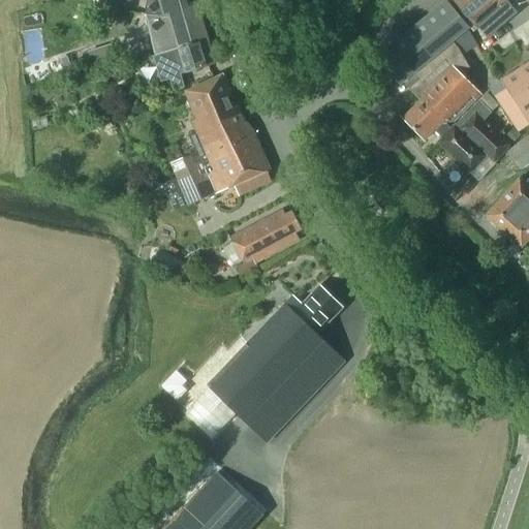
[(177,50),(208,39),(200,17),(204,16),(199,4),(197,4),(188,7),(183,0),(168,0),(162,3),(148,1),(147,14),(166,16),(177,48),(177,50)]
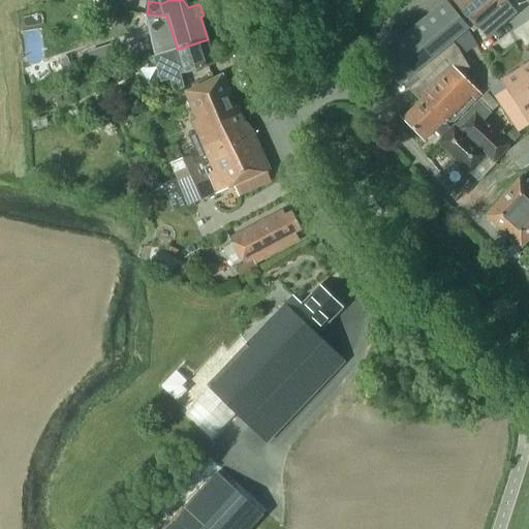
[(455,0),(474,23),(501,0),(455,0)]
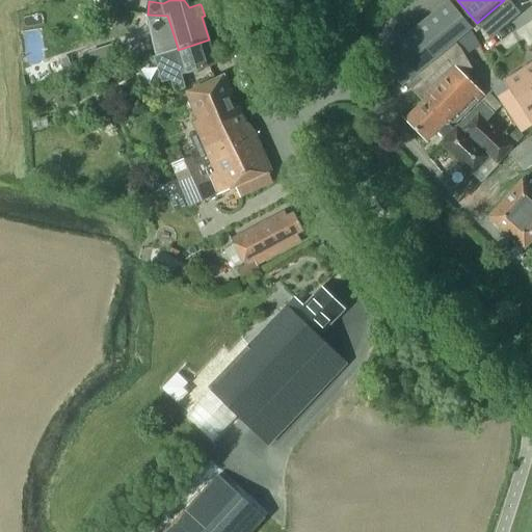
[(448,1),(436,10),(448,24),(459,15),(448,1)]
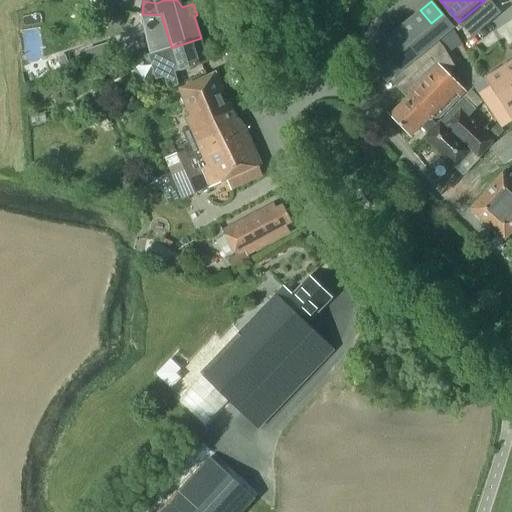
[(420,10),(409,19),(421,32),(431,23),(420,10)]
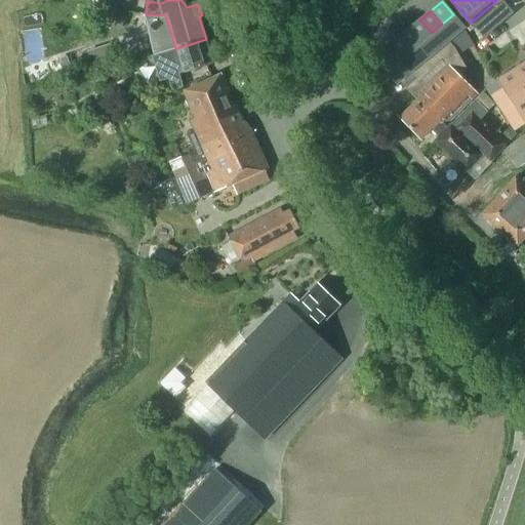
[(397,83),(399,81),(415,98),(398,117),(420,140),(432,129),(438,135),(474,98),(478,94),(460,76),(467,70),(458,55),(476,42),(453,14),(442,24),(432,33),(420,42),(409,51),(398,61),(387,70),(397,83)]
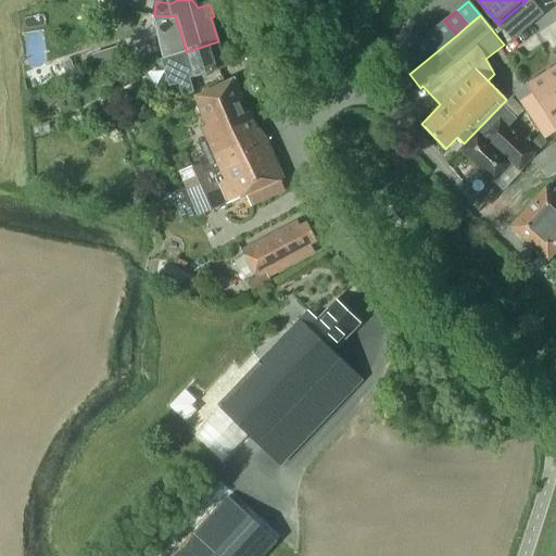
[(445,45),(457,35),(444,21),(433,30),(445,45)]
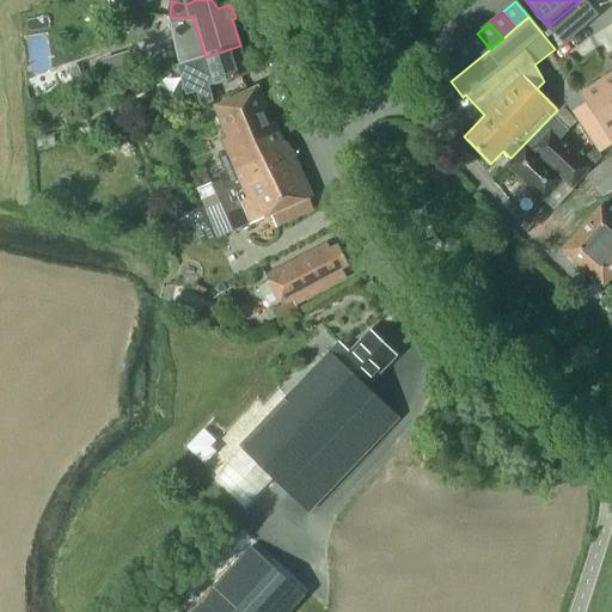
[(477,60),(490,49),(477,34),(464,44),(477,60)]
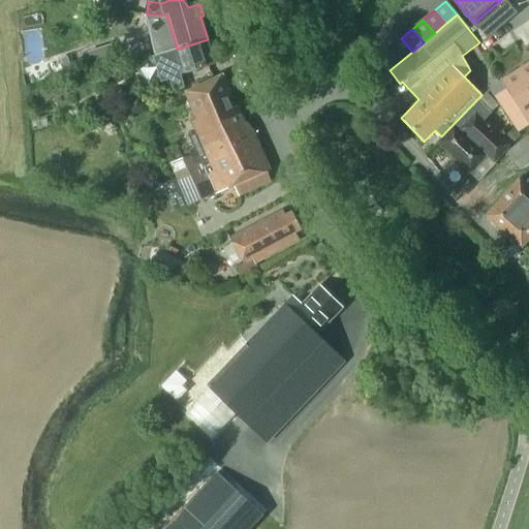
[(401,61),(412,52),(401,38),(390,48),(401,61)]
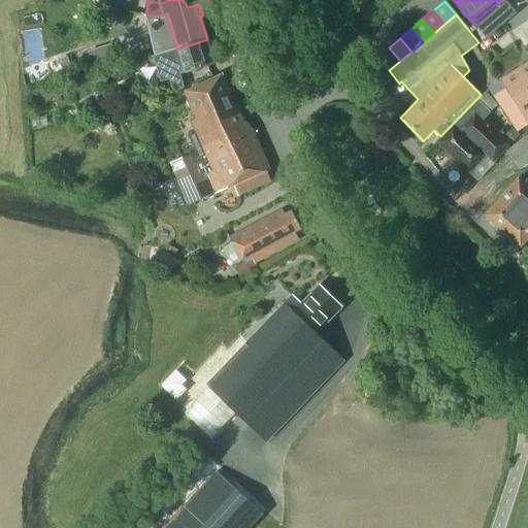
[(156,66),(179,59),(184,73),(215,64),(207,39),(176,50),(176,47),(152,55),(156,66)]
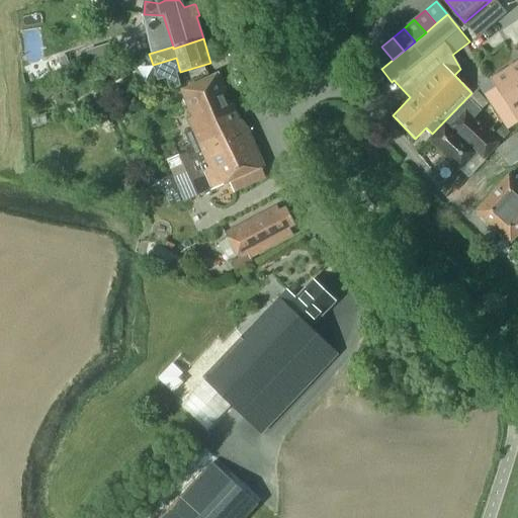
[(370,56),(381,69),(393,60),(381,47),(370,56)]
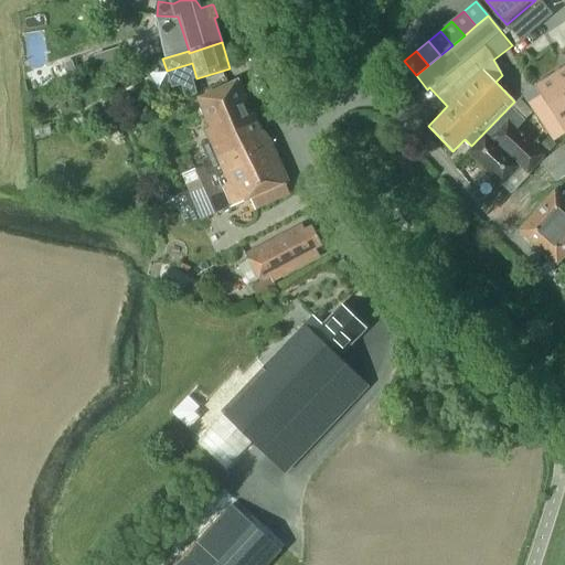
[(106,52),(92,56),(96,72),(112,67),(106,52)]
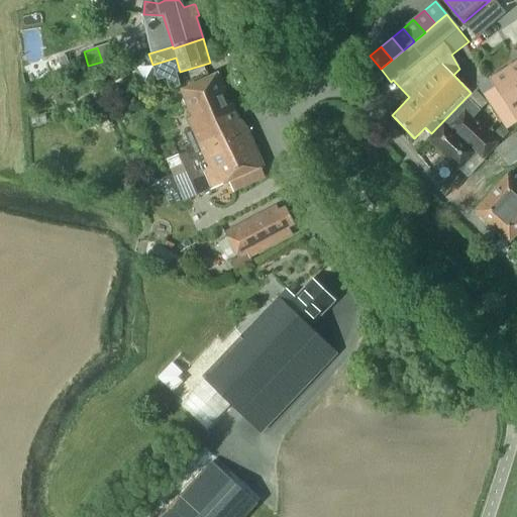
[(59,58),(64,74),(71,72),(66,56),(59,58)]
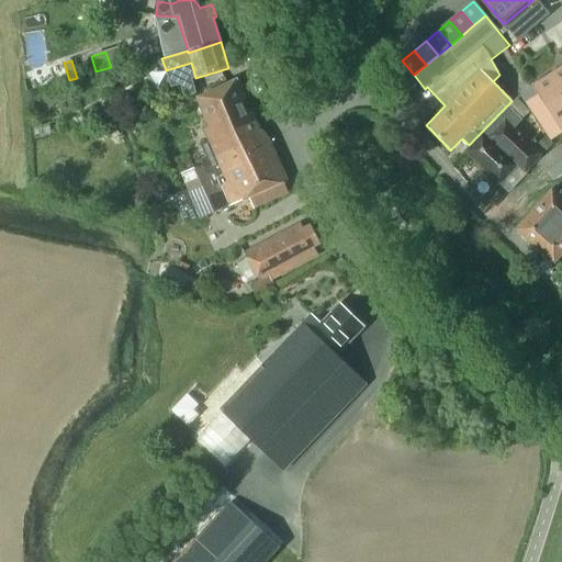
[(561,70),(534,88),(539,96),(525,104),(549,142),(561,132),(561,70)]
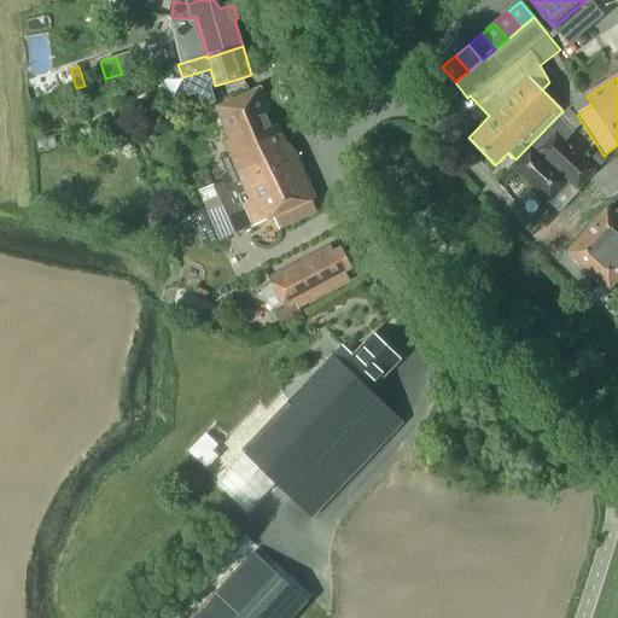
[(244,138),(277,123),(263,94),(261,87),(215,109),(227,139),(221,141),(227,155),(220,158),(228,179),(214,185),(204,164),(188,169),(198,192),(205,208),(235,196),(234,191),(261,179),(244,138)]
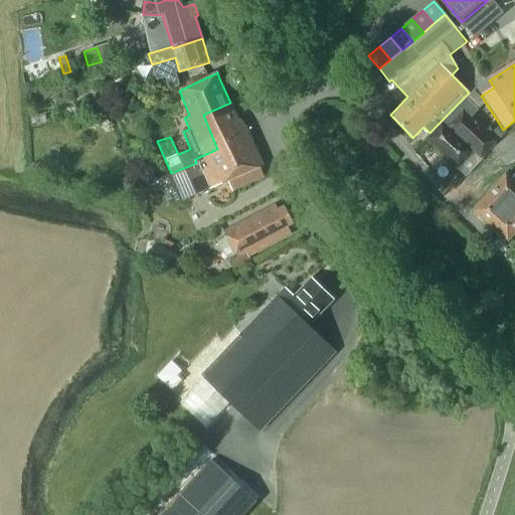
[(474,152),(481,159),(496,141),(471,118),(478,110),(465,97),(430,133),(430,134),(423,140),(458,170),(474,152)]
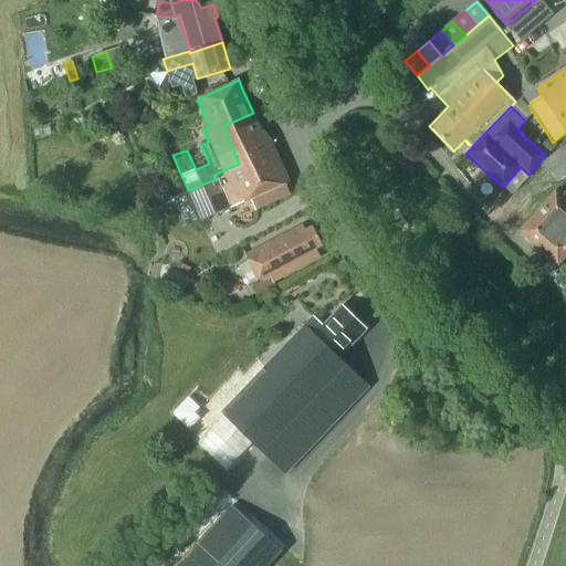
[(262,133),(253,113),(223,126),(239,164),(215,175),(216,179),(188,190),(201,221),(231,209),(249,200),(253,208),(290,192),(285,184),(287,182),(270,142),(262,133)]
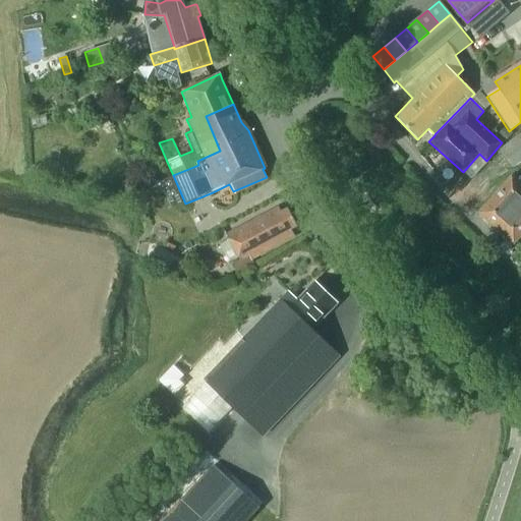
[(46,114),(32,116),(33,125),(48,123),(46,114)]
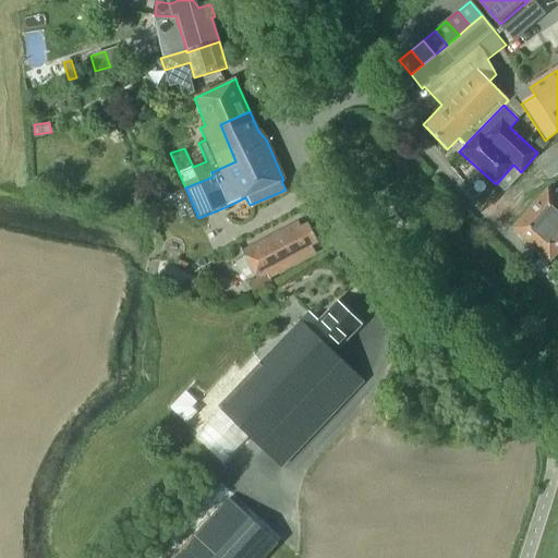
[(532,145),(538,153),(548,144),(541,136),(532,145)]
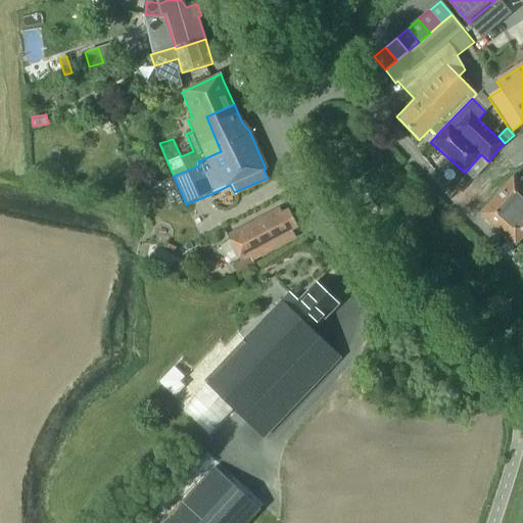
[(522,138),(521,136),(511,143),(522,160),(522,138)]
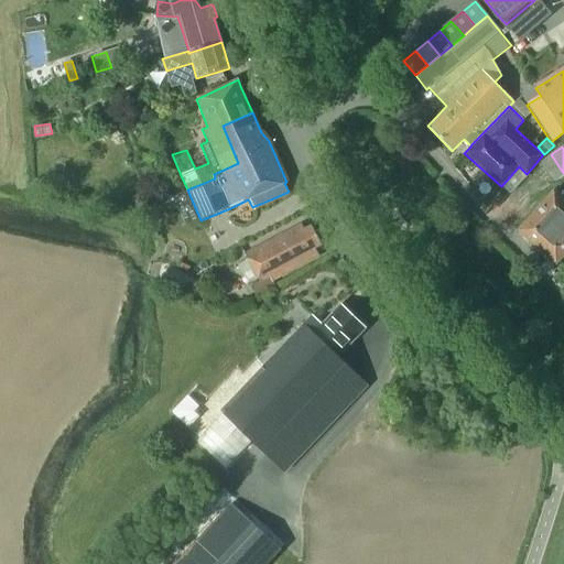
[(553,181),(563,173),(551,154),(540,162),(553,181)]
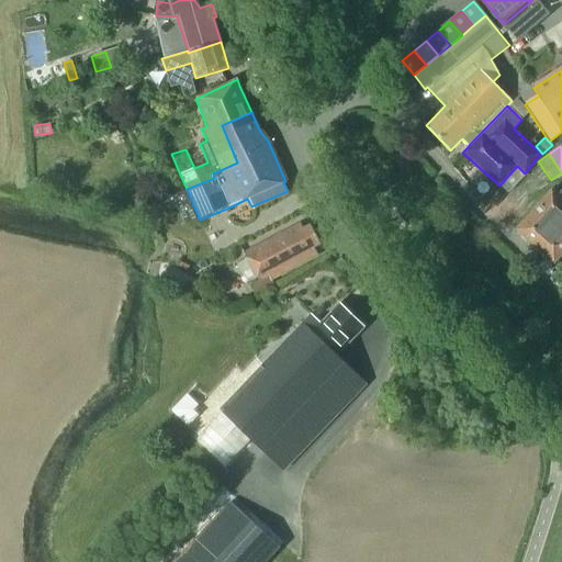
[(516,229),(535,246),(561,214),(561,200),(551,190),(516,229)]
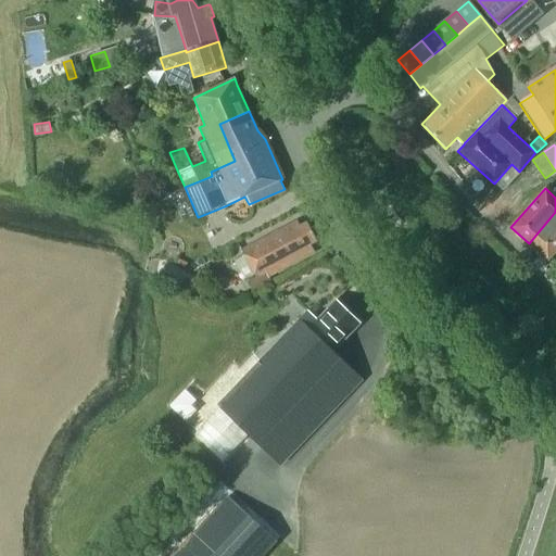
[(555,212),(529,243),(533,248),(547,260),(555,250),(555,212)]
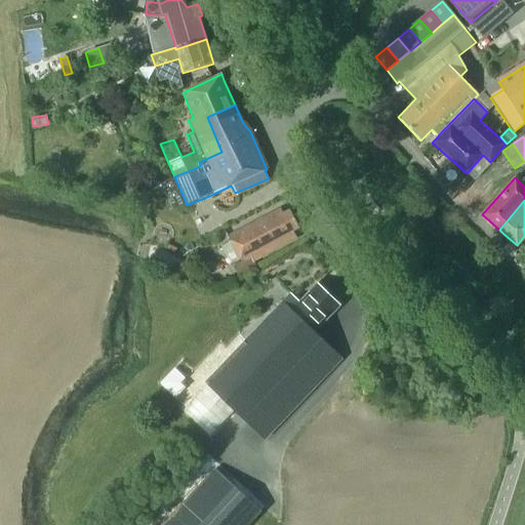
[(292,232),(299,228),(289,210),(282,212),(281,209),(229,234),(243,261),(251,256),(254,260),(296,239),(292,232)]
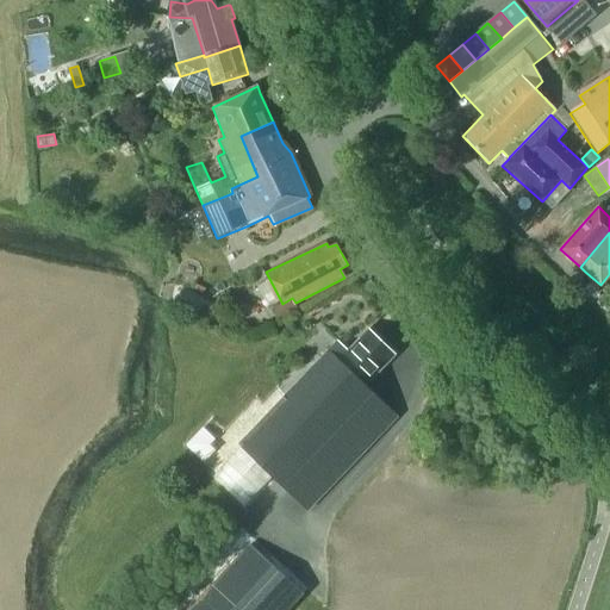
[(282,304),(272,310),(277,319),(298,309),(296,303),(292,298),(282,304)]
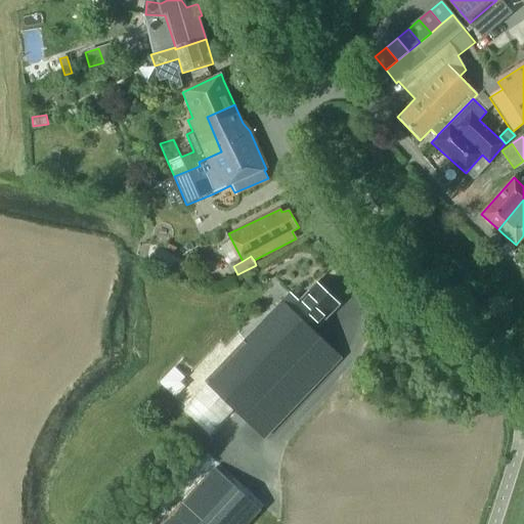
[(290,293),(205,382),(207,383),(182,408),(210,434),(233,409),(263,438),(341,358),(313,331),(339,305),(316,284),(299,302),(290,293)]
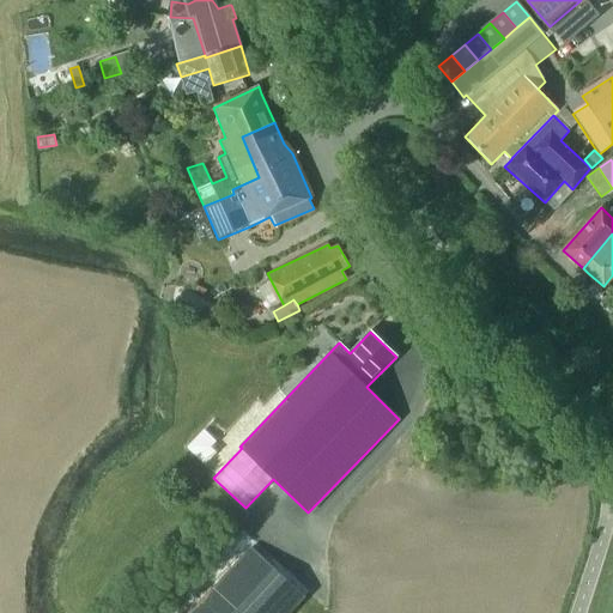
[(187,445),(201,457),(218,441),(204,428),(187,445)]
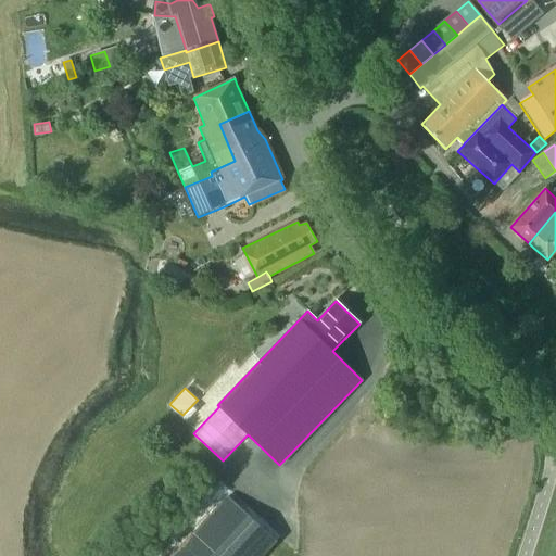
[(227,495),(171,555),(266,555),(279,543),(227,495)]
